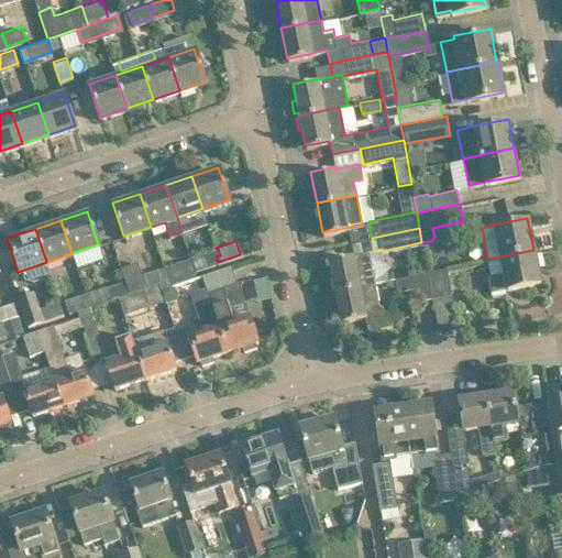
[(190,256),(195,270),(218,262),(216,256),(220,255),(218,249),(217,249),(216,248),(190,255),(190,256)]
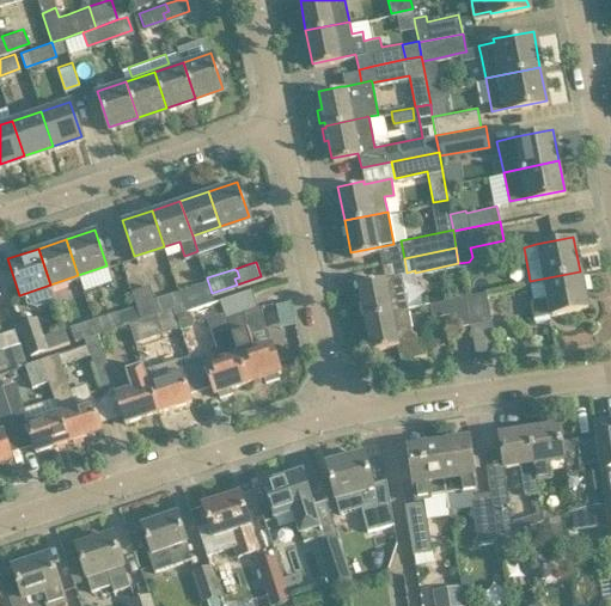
[(587,305),(580,271),(530,281),(532,299),(529,300),(532,317),(587,305)]
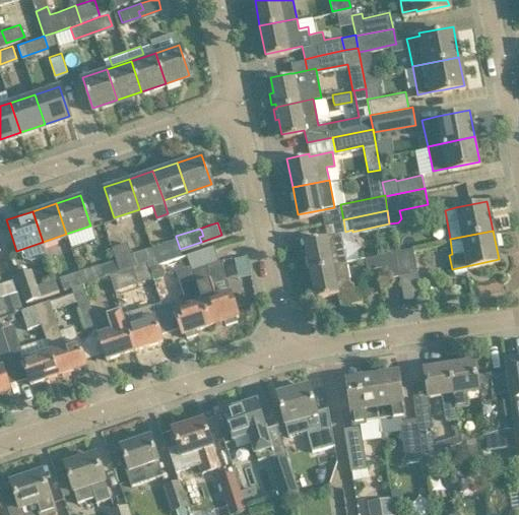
[(339,232),(303,239),(309,267),(344,260),(339,232)]
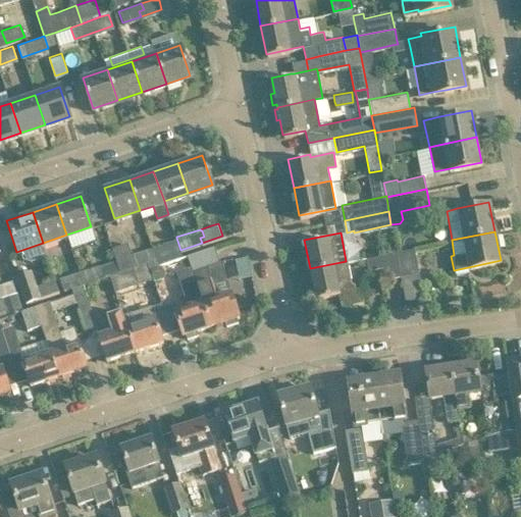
[(154,259),(148,261),(150,267),(160,264),(160,263),(183,256),(180,250),(176,238),(153,246),(153,247),(155,247),(157,252),(152,254),(154,259)]
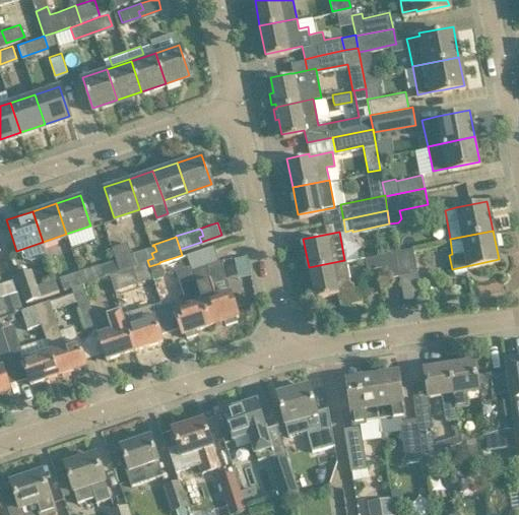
[(98,262),(78,269),(82,281),(110,272),(147,260),(153,258),(151,253),(156,251),(154,246),(152,246),(152,245),(130,252),(126,240),(111,245),(116,258),(99,263),(98,262)]
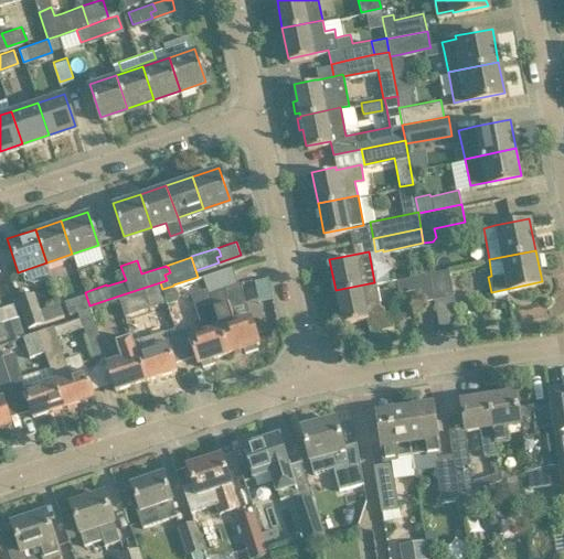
[(232,265),(203,273),(208,290),(211,301),(227,351),(242,345),(243,350),(256,345),(255,342),(257,341),(249,314),(241,290),(234,282),(237,281),(232,265)]
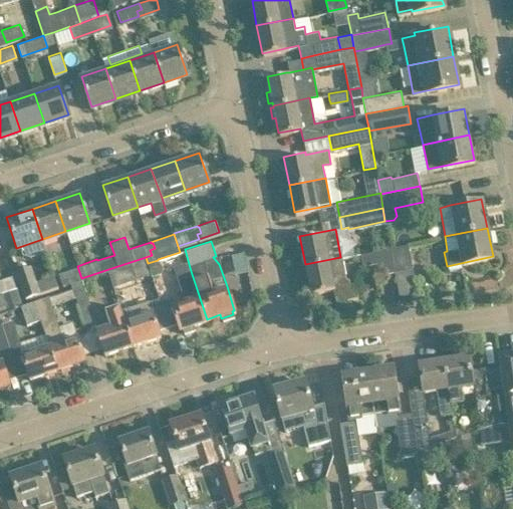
[(390,247),(395,271),(412,267),(407,243),(390,247)]
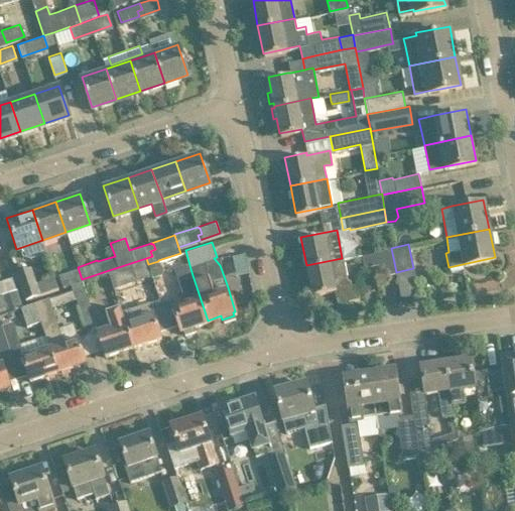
[(381,275),(396,272),(391,248),(362,254),(364,266),(378,263),(381,275)]
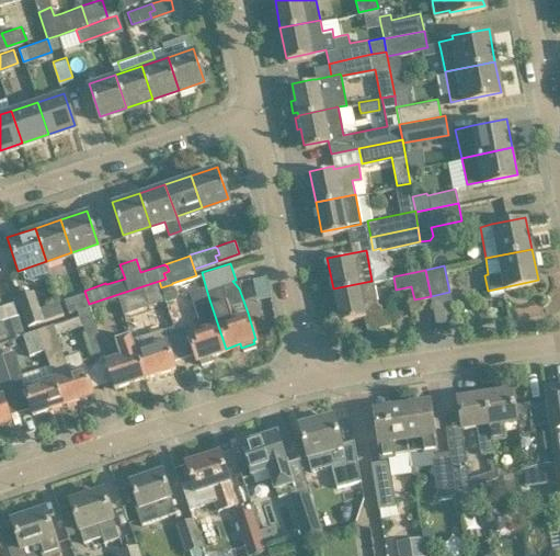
[(164,298),(161,287),(159,281),(118,294),(124,311),(164,298)]
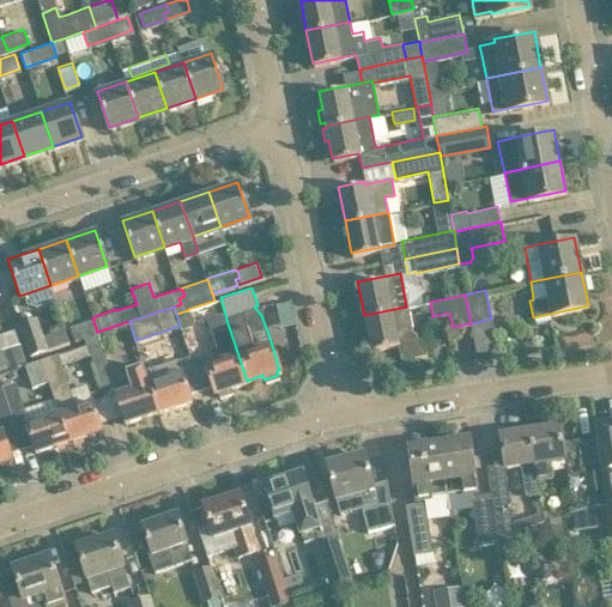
[(407,307),(406,307),(364,315),(370,348),(397,344),(399,358),(425,353),(422,337),(417,338),(416,332),(412,332),(407,307)]
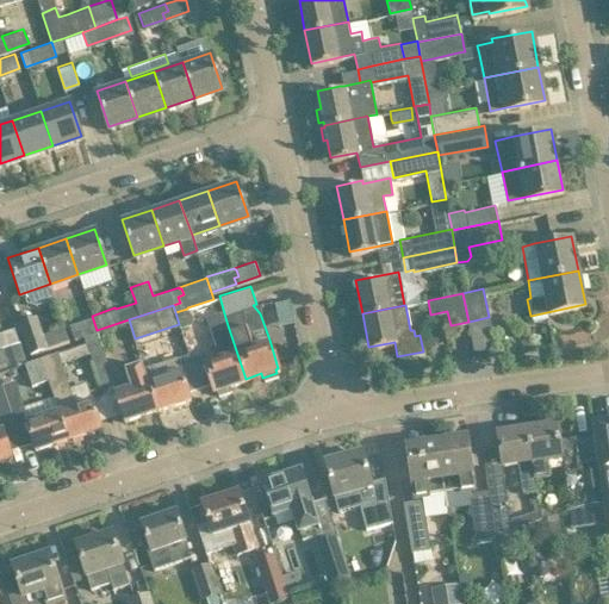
[(175,312),(179,324),(184,324),(191,322),(193,317),(187,309),(175,312)]
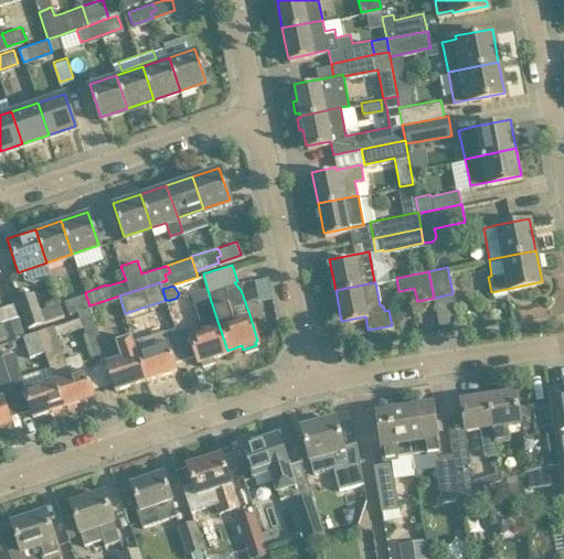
[(18,297),(27,325),(64,313),(60,301),(39,308),(33,291),(18,297)]
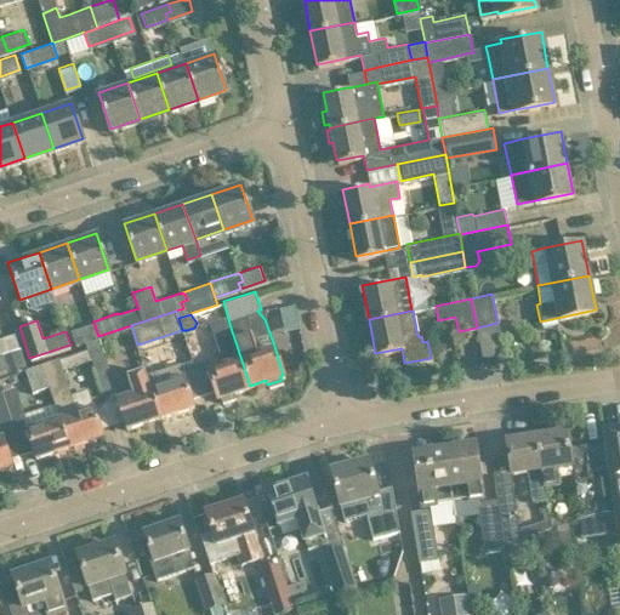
[(75,343),(85,341),(98,336),(94,322),(70,329),(75,343)]
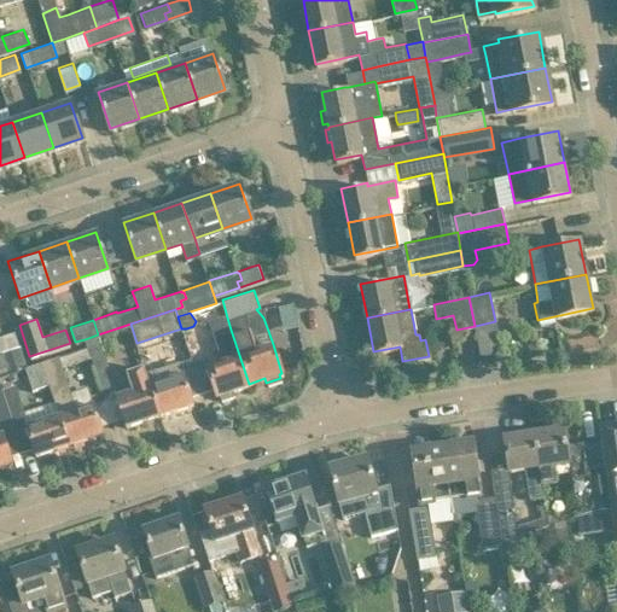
[(203,356),(192,360),(202,389),(211,385),(215,395),(219,394),(220,398),(233,394),(232,389),(249,384),(231,330),(213,336),(221,359),(205,365),(203,356)]
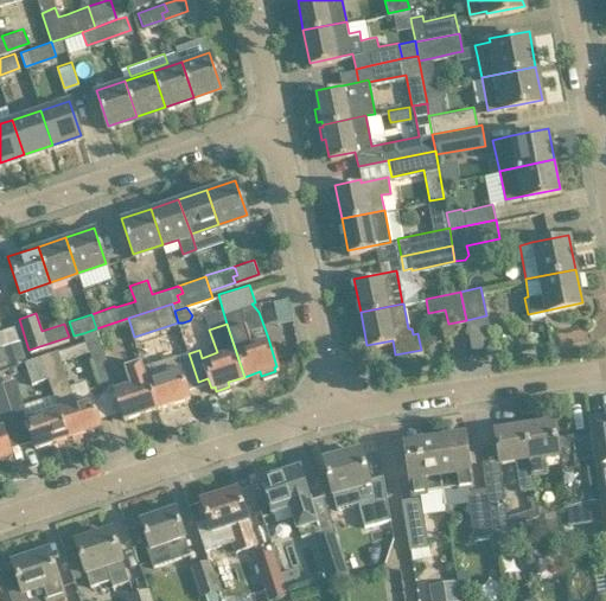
[(96,328),(83,333),(85,339),(88,349),(91,357),(94,365),(107,360),(96,328)]
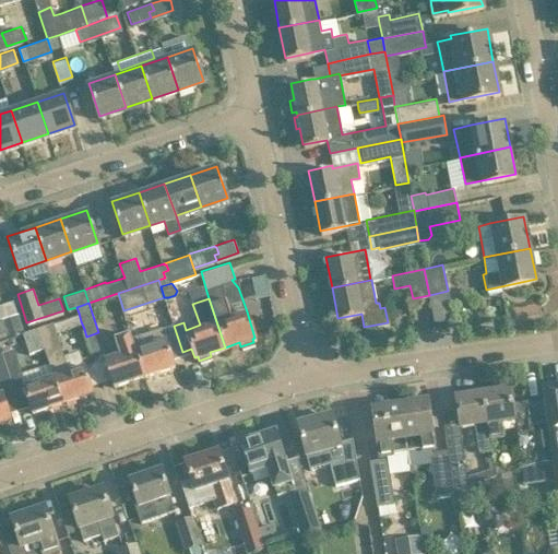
[(16,313),(2,317),(7,330),(6,330),(8,337),(23,331),(16,313)]
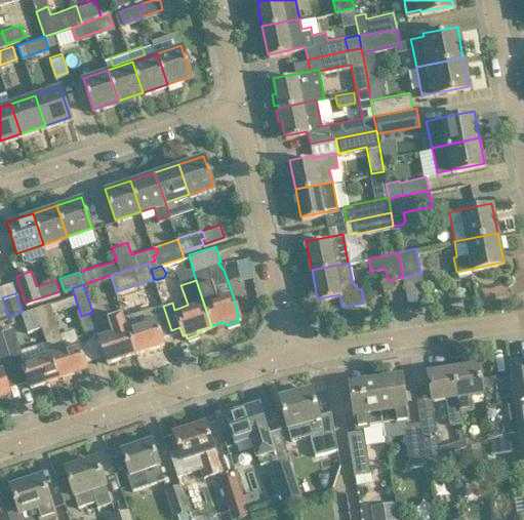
[(49,302),(35,307),(41,325),(46,340),(49,351),(57,375),(86,366),(83,359),(84,358),(77,335),(74,327),(59,332),(54,317),(52,310),(49,302)]
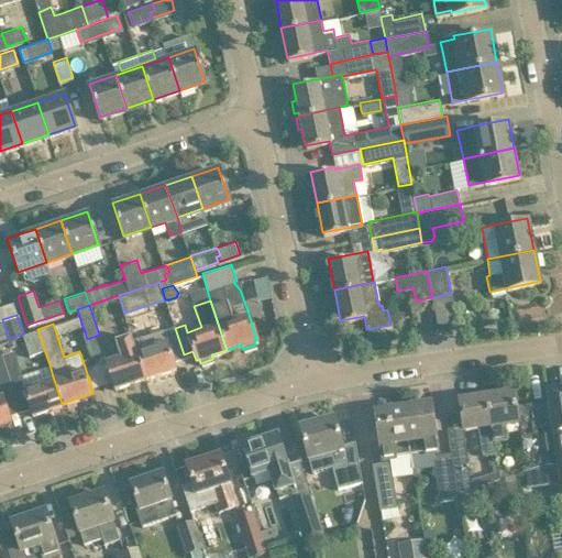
[(163,328),(132,338),(144,376),(175,367),(172,358),(184,354),(175,328),(164,331),(163,328)]
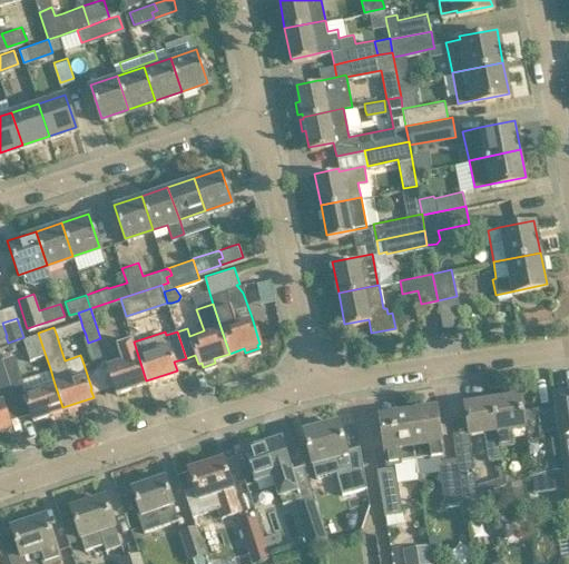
[(38,333),(23,337),(30,358),(45,353),(38,333)]
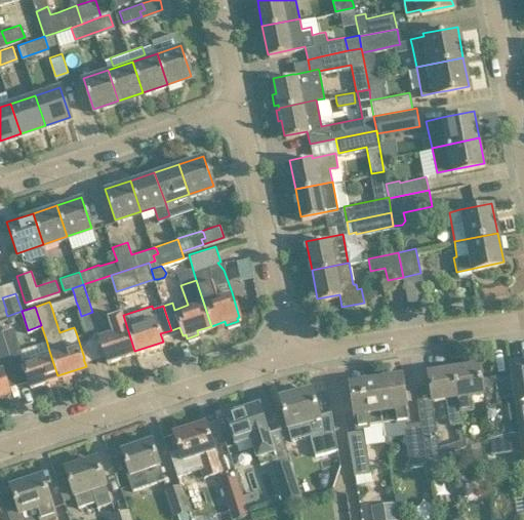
[(98,334),(97,334),(103,353),(106,360),(134,351),(123,315),(122,315),(121,311),(108,315),(112,330),(98,334)]
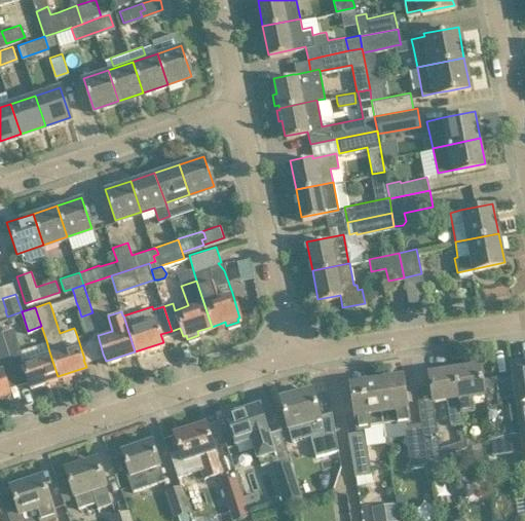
[(4,339),(9,357),(20,354),(11,327),(1,330),(4,339)]
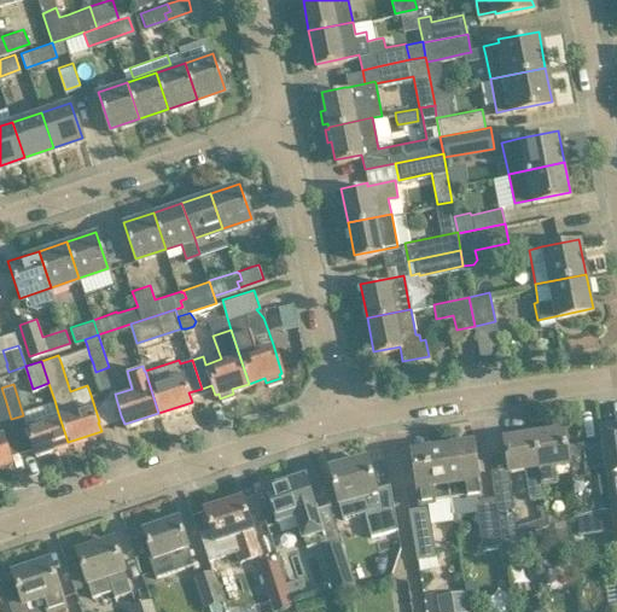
[(0,388),(0,424),(11,419),(5,398),(1,388),(0,388)]
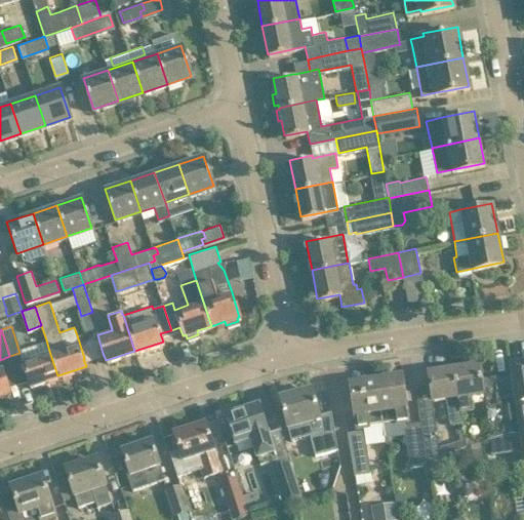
[(23,360),(21,360),(23,366),(29,386),(57,375),(49,351),(23,360)]
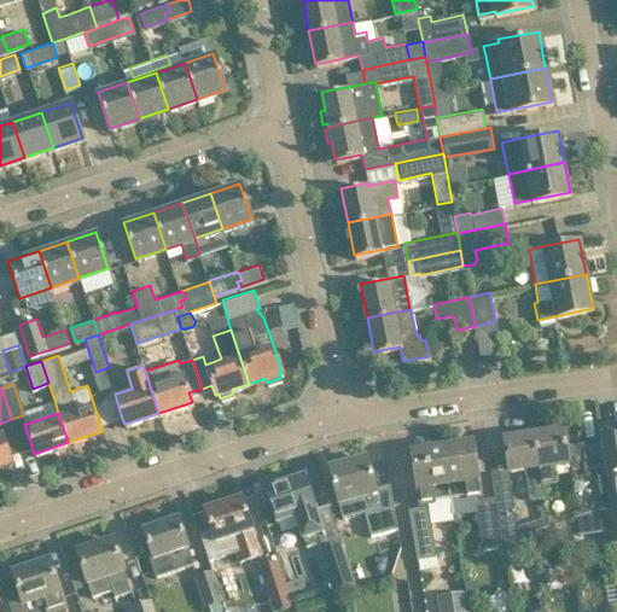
[(545,430),(534,432),(541,482),(556,481),(553,464),(569,462),(576,513),(577,513),(592,507),(587,476),(583,441),(565,444),(563,427),(559,427),(559,421),(543,424),(545,430)]
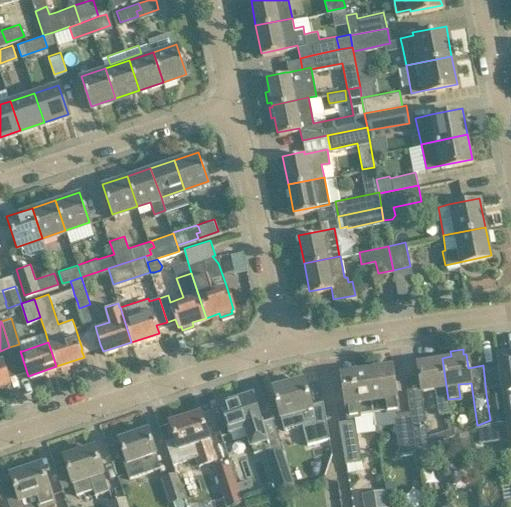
[(500,392),(506,437),(509,437),(510,450),(510,349),(495,352),(501,391),(500,392)]
